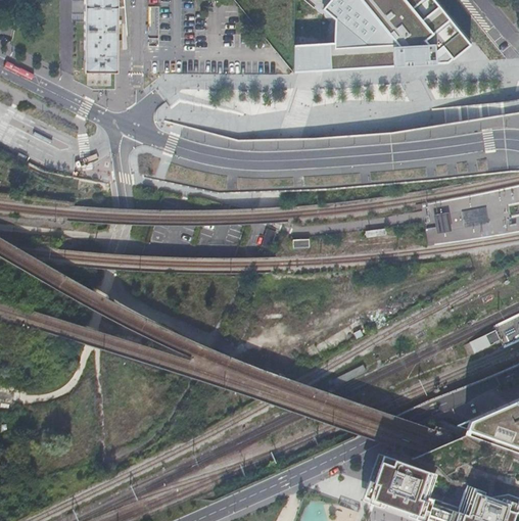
[(87,0),(86,66),(119,66),(119,0),(87,0)]
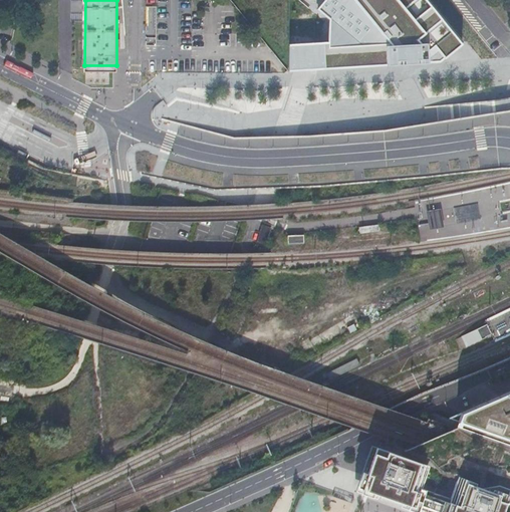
[(496,57),(448,0),(334,0),(318,18),(318,43),(287,45),(289,65),(289,70),(412,63),(496,57)]
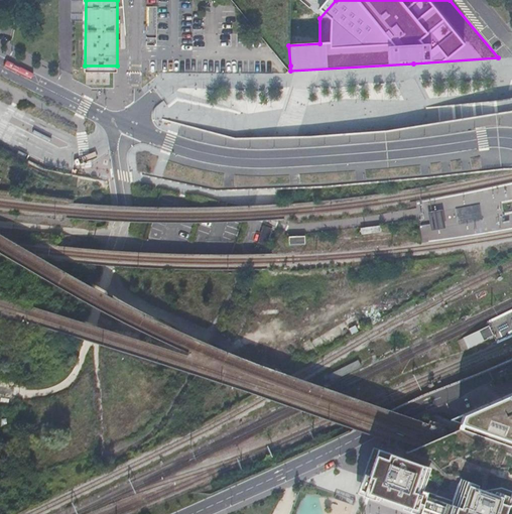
[(498,104),(498,111),(511,109),(511,96),(497,99),(498,104)]
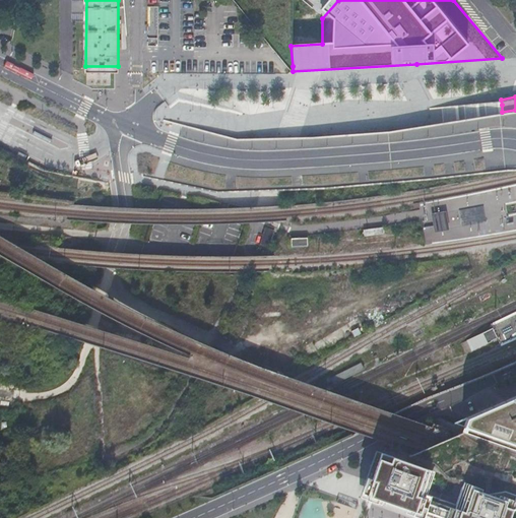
[(502,105),(501,100),(435,107),(435,108),(446,107),(447,113),(447,121),(502,112),(502,105)]
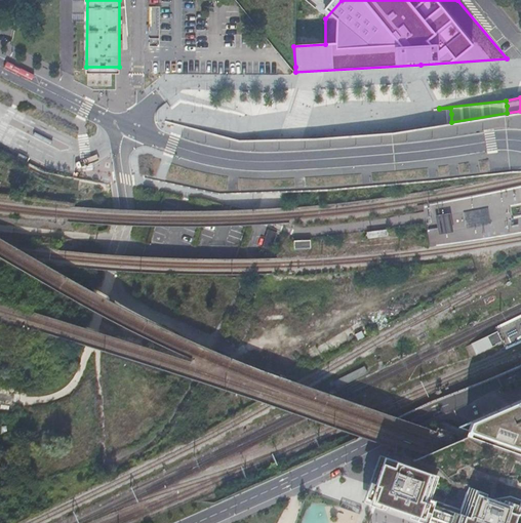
[(492,206),(468,210),(469,216),(471,226),(495,223),(494,213),(492,206)]
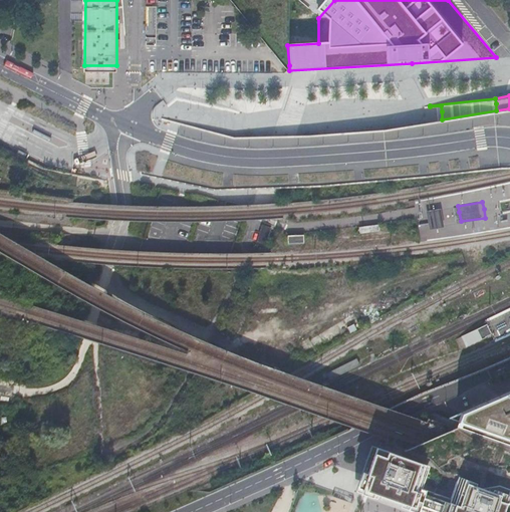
[(265,224),(260,240),(269,243),(274,227),(265,224)]
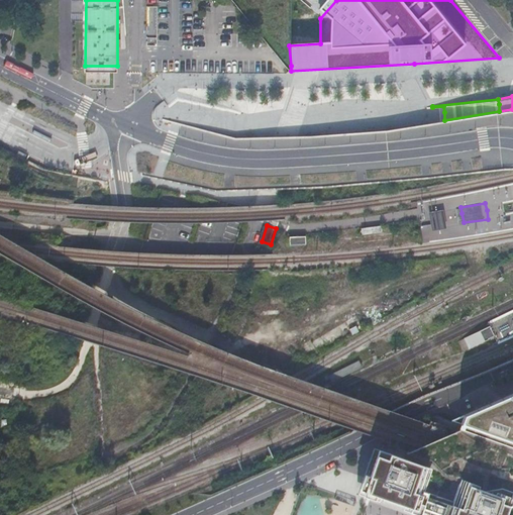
[(465,338),(469,347),(495,335),(490,326),(465,338)]
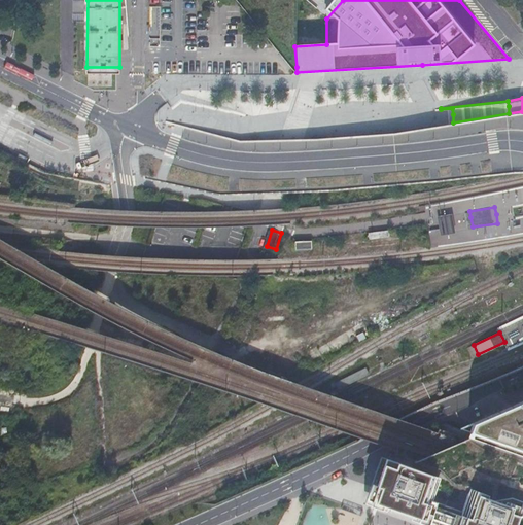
[(522,409),(478,431),(522,448),(522,409)]
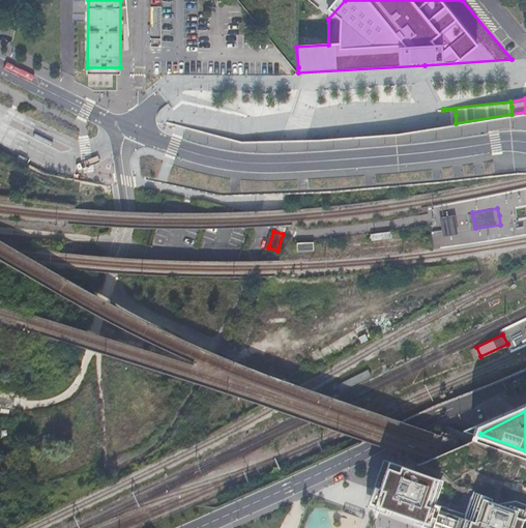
[(442,527),(525,527),(525,504),(517,501),(500,504),(457,490),(451,484),(390,462),(375,505),(442,527)]
